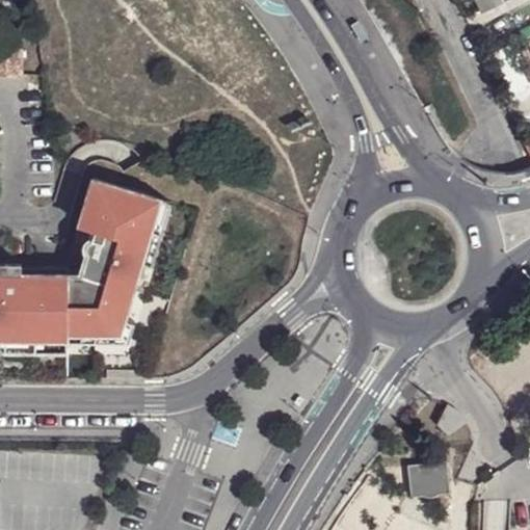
[(505,3),(503,0),(477,0),(483,14),(505,3)]
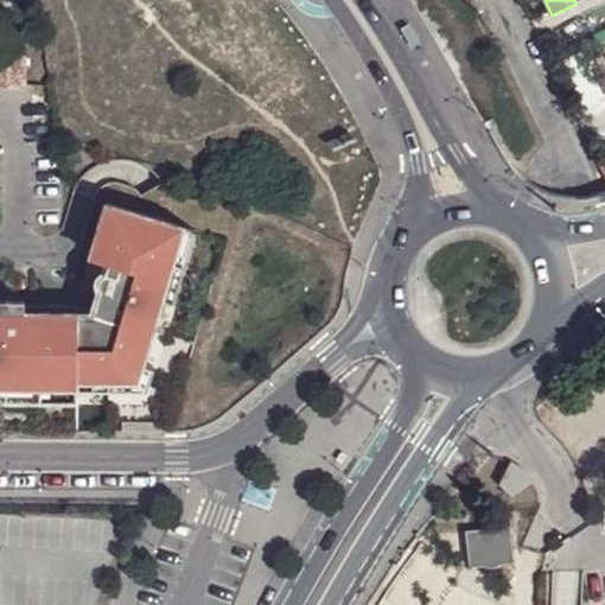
[(23,57),(0,57),(0,89),(21,90),(23,57)]
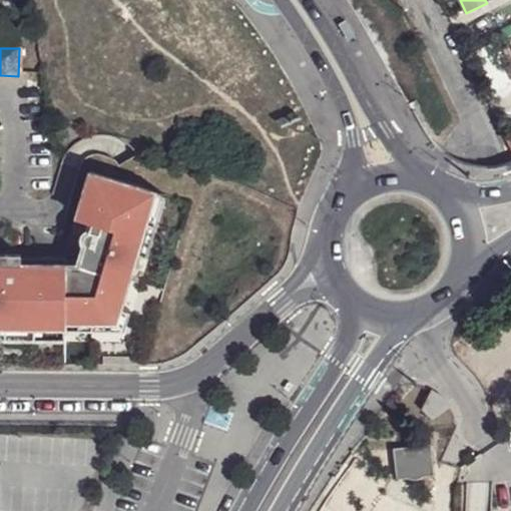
[(0,340),(64,340),(64,332),(112,332),(134,253),(144,257),(162,195),(87,173),(78,204),(82,205),(79,219),(74,217),(69,234),(80,237),(79,239),(79,241),(80,243),(81,244),(83,244),(77,266),(19,266),(19,261),(0,261),(0,340)]
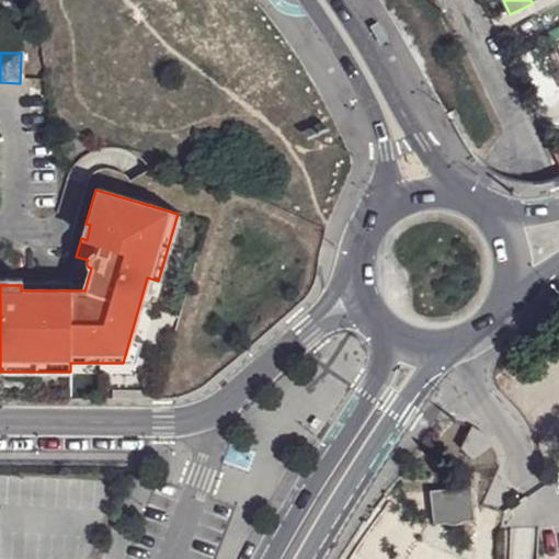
[(461,448),(471,458),(491,444),(490,443),(488,441),(486,437),(482,435),(480,433),(478,431),(475,429),(471,428),(461,448)]
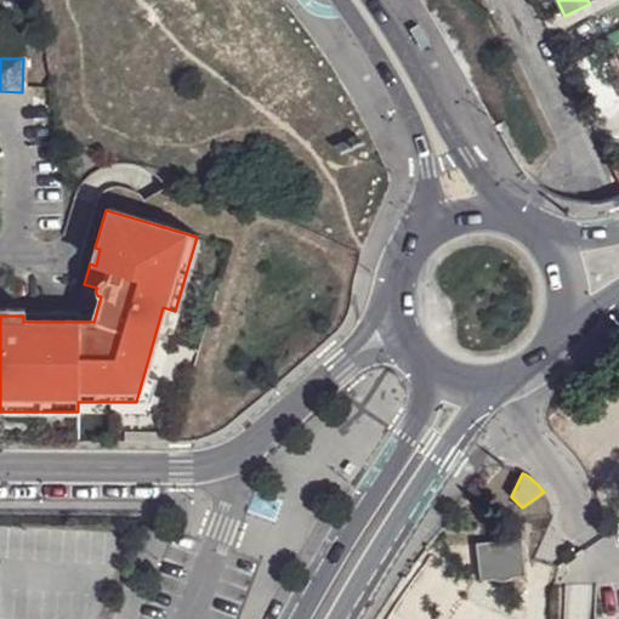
[(486,541),(475,543),(480,580),(524,577),(521,539),(511,540),(514,567),(488,571),(486,541)]
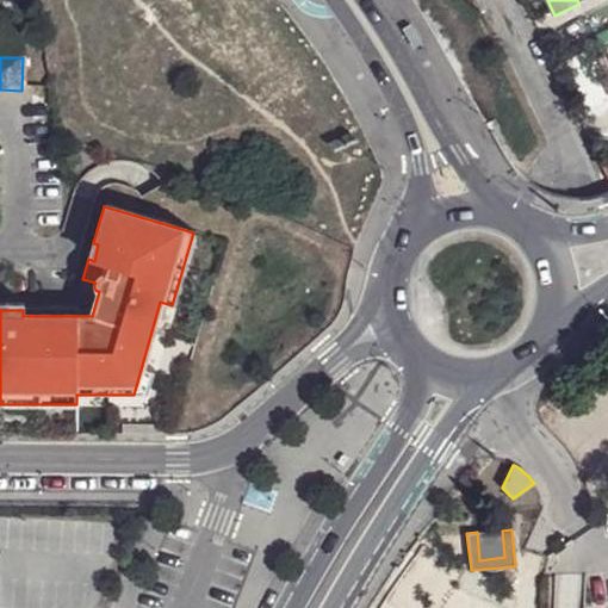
[(502,531),(477,532),(479,560),(504,557),(502,531)]
